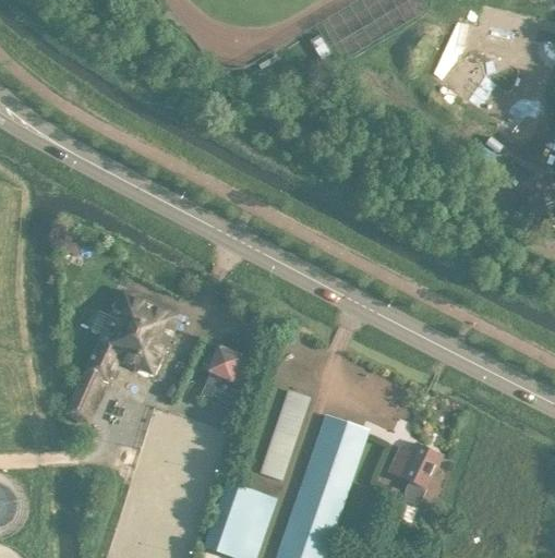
[(110,384),(108,383),(119,361),(154,374),(181,315),(123,289),(85,372),(83,371),(64,414),(91,427),(110,384)]
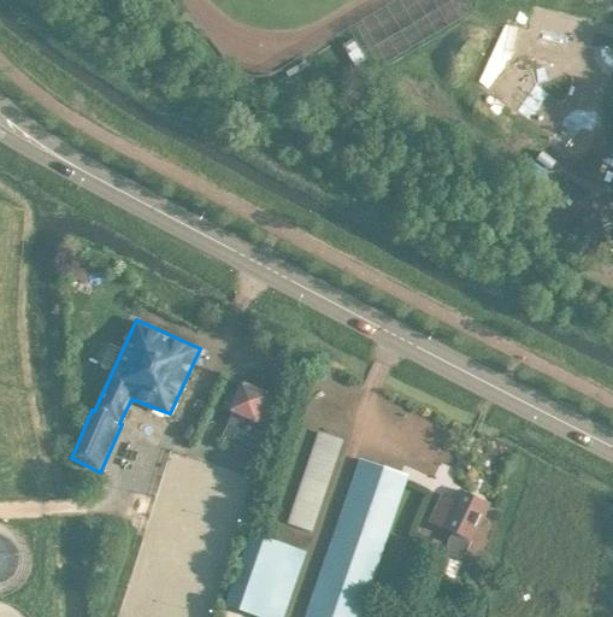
[(257,453),(266,457),(277,430),(270,427),(283,399),(281,398),(245,381),(231,410),(235,411),(222,439),(257,453)]
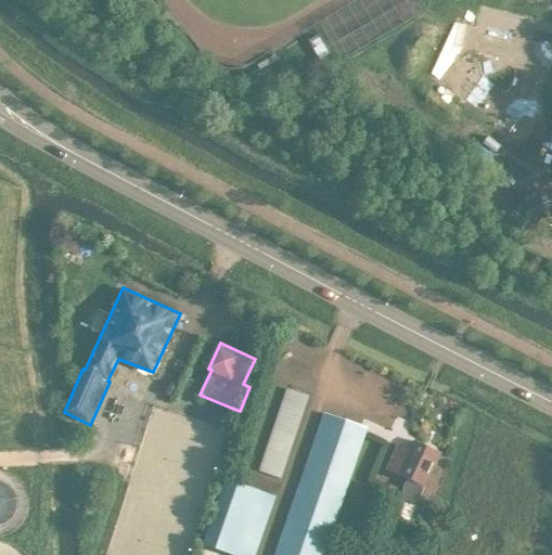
[(260,470),(281,476),(309,395),(289,387),(260,470)]
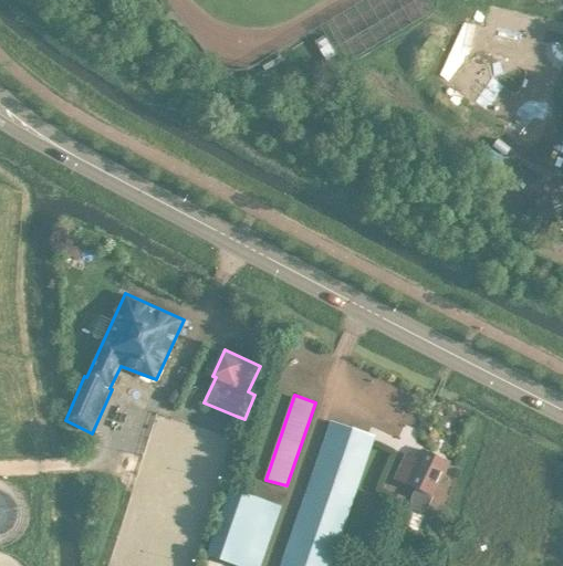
[(282,565),(329,565),(374,435),(332,420),(282,565)]
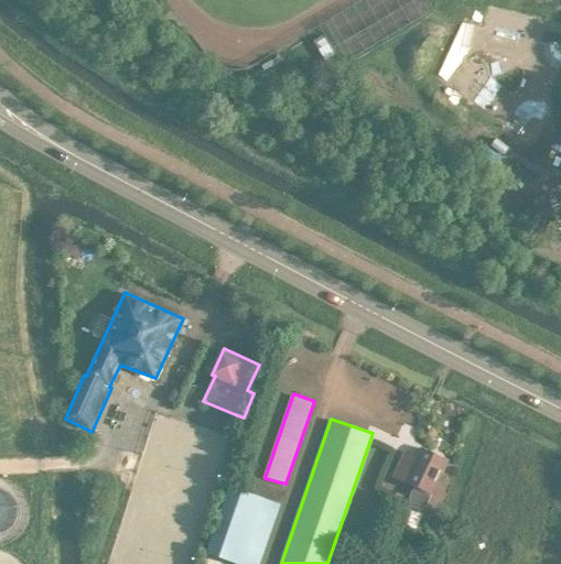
[(428,501),(431,494),(448,459),(433,452),(421,446),(417,456),(405,451),(394,475),(414,485),(410,494),(409,505),(420,509),(428,501)]
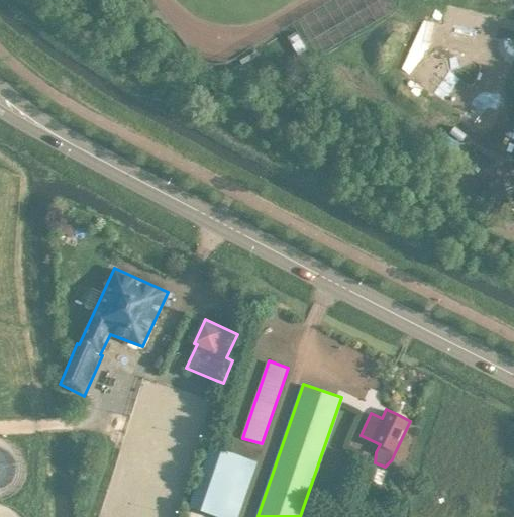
[(189,506),(221,516),(236,516),(255,461),(210,446),(189,506)]
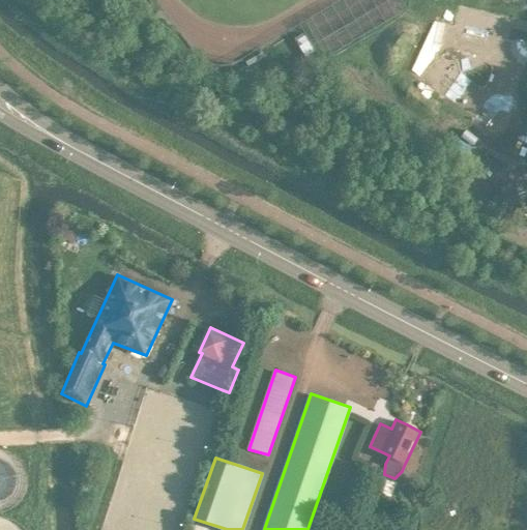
[(377,464),(369,460),(363,469),(372,473),(377,464)]
